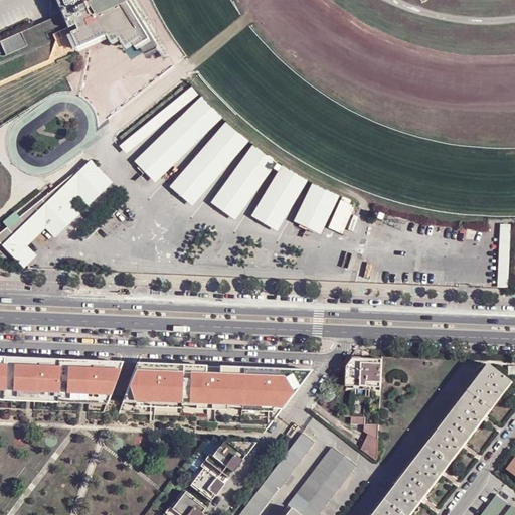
[(54,0),(60,14),(0,40),(0,42),(5,55),(66,28),(74,49),(105,36),(131,25),(116,0),(54,0)]
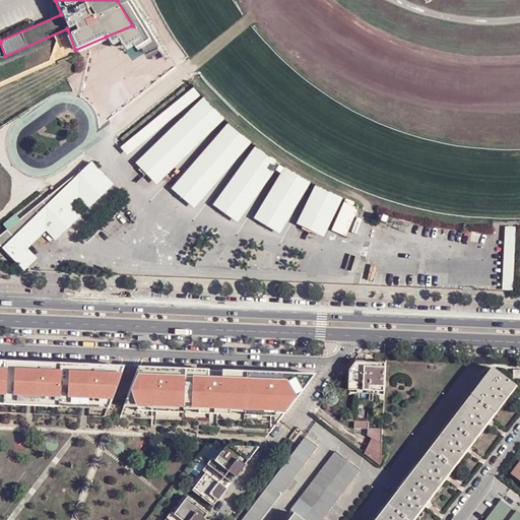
[(117,0),(132,25),(147,18),(135,0),(117,0)]
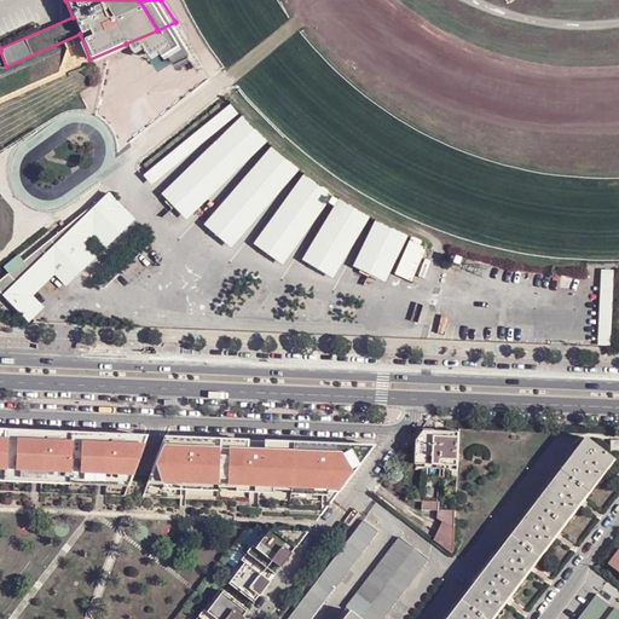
[(175,22),(157,30),(167,45),(162,48),(172,63),(187,57),(196,71),(203,68),(195,53),(175,22)]
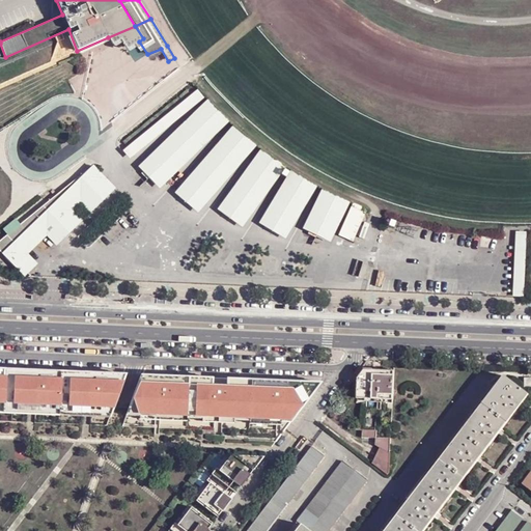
[(143,38),(135,26),(108,37),(113,45),(120,39),(127,49),(139,42),(143,38)]
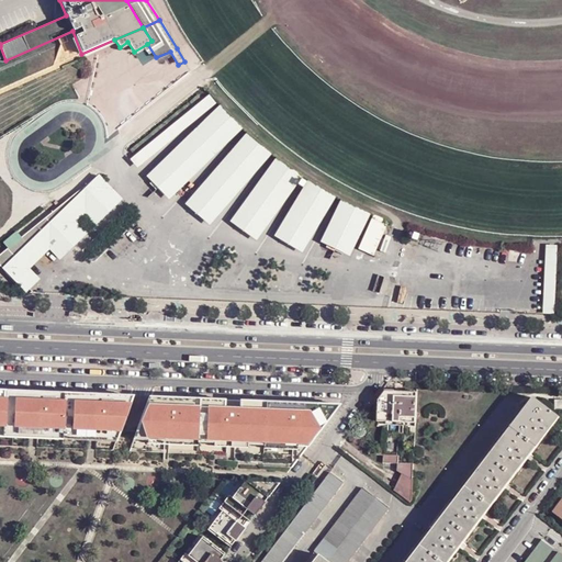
[(220,104),(146,176),(169,200),(243,128),(220,104)]
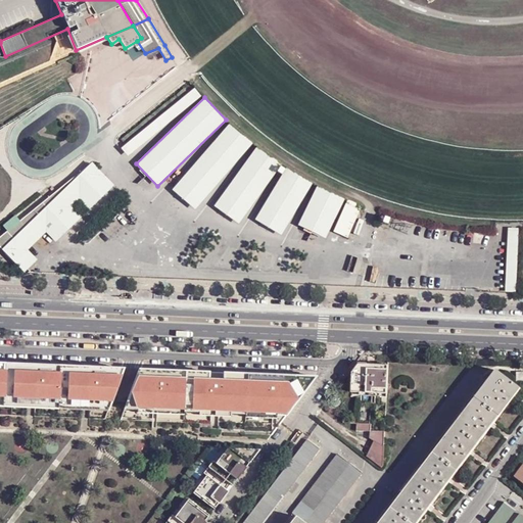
[(229,123),(172,189),(195,209),(252,143),(229,123)]
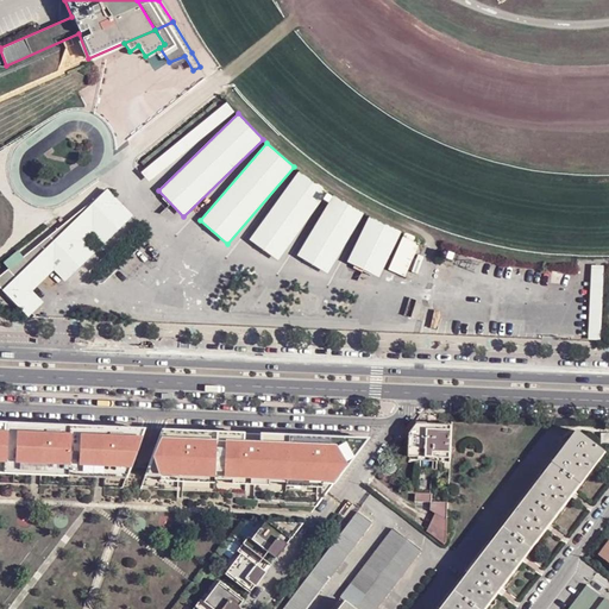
[(299,170),(249,239),(277,261),(327,190),(299,170)]
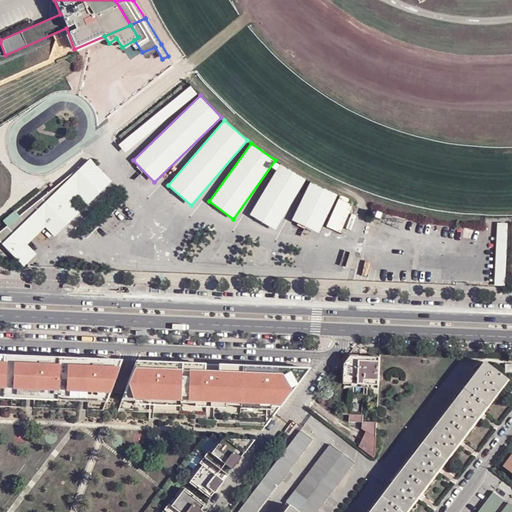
[(112,181),(90,158),(88,159),(97,169),(92,175),(105,188),(112,181)]
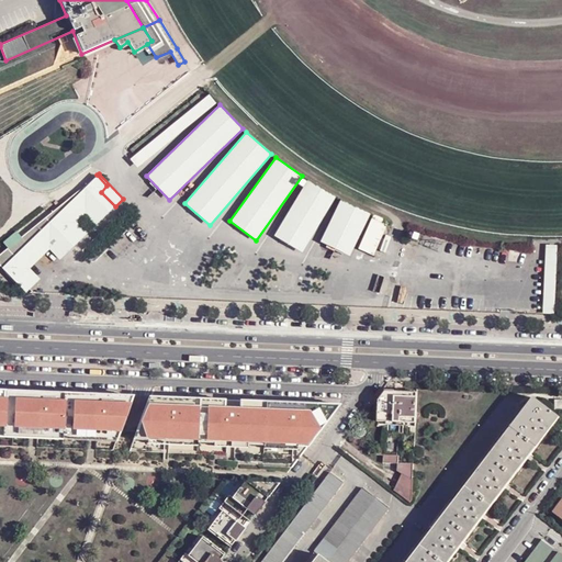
[(107,186),(97,175),(37,233),(62,258),(86,235),(71,221),(82,210),(97,224),(115,206),(101,192),(107,186)]
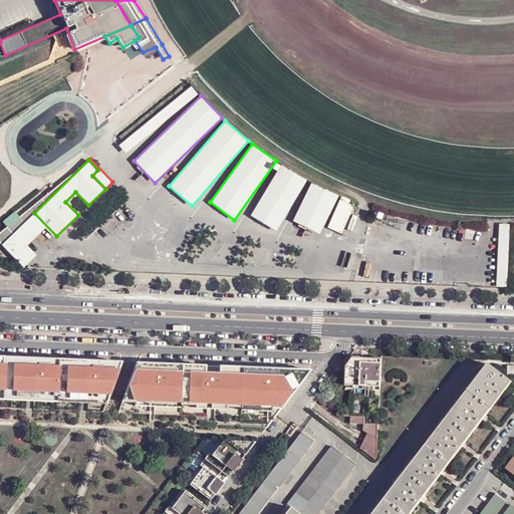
[(281,165),(250,216),(276,231),(306,180),(281,165)]
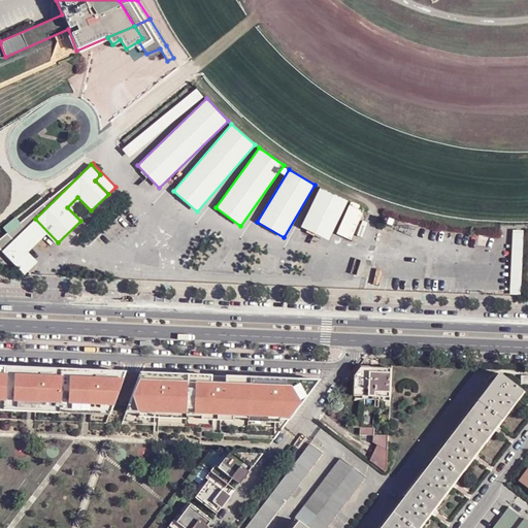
[(320,187),(300,227),(328,240),(348,200),(320,187)]
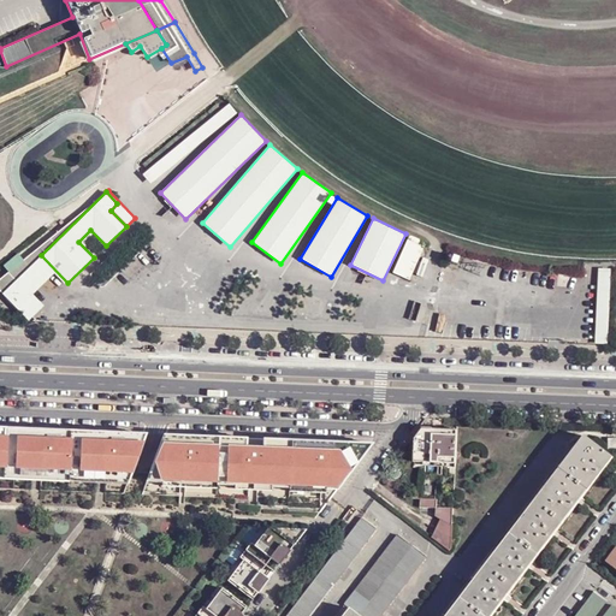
[(105,247),(106,246),(90,230),(78,242),(94,258),(95,255),(84,243),(93,235),(105,247)]
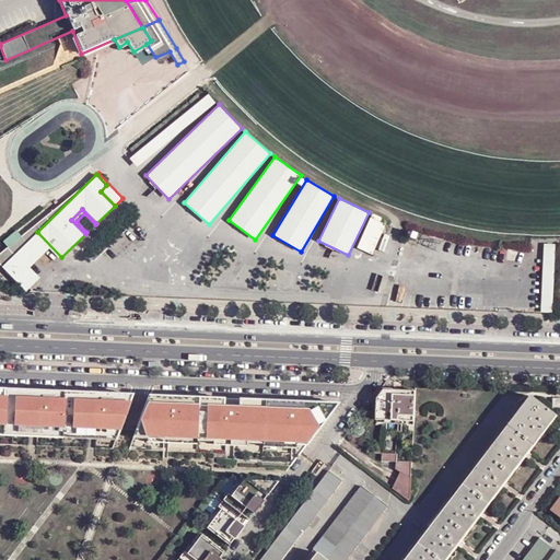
[(59,259),(61,257),(37,232),(14,255),(38,279),(39,277),(30,267),(49,248),(59,259)]
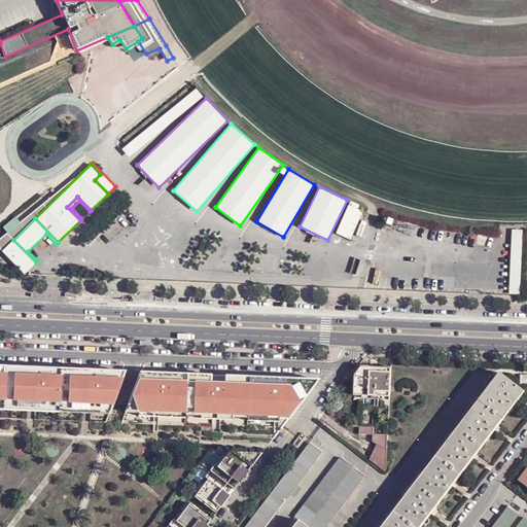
[(521,296),(521,232),(511,232),(511,296),(521,296)]
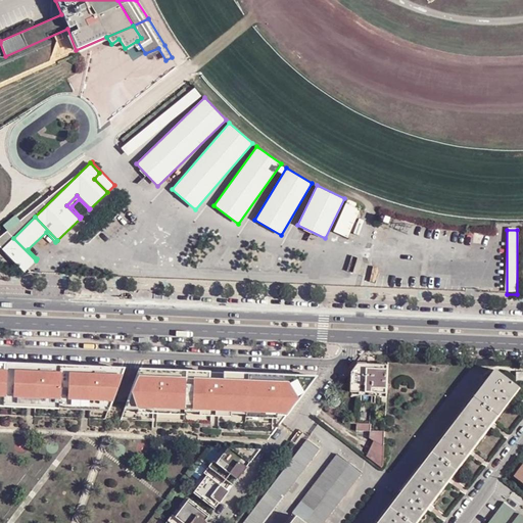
[(24,272),(36,260),(13,238),(1,249),(24,272)]
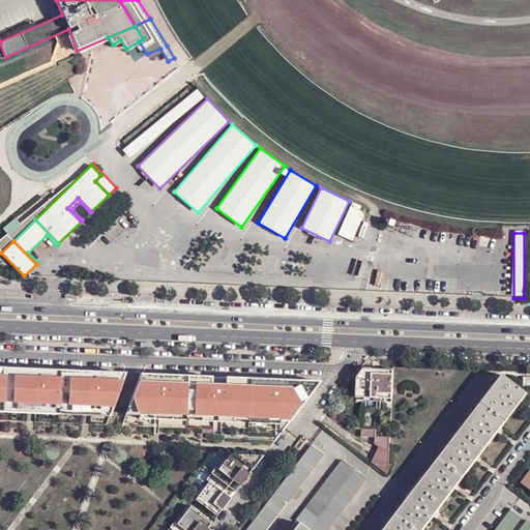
[(391,399),(393,370),(379,369),(374,369),(362,367),(356,377),(355,402),(360,402),(361,400),(360,400),(360,396),(391,399)]
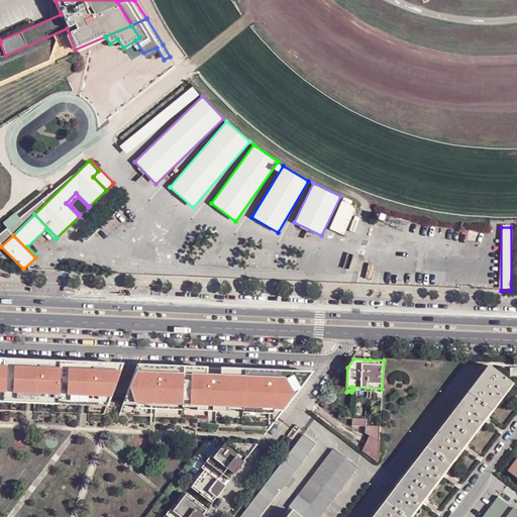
[(0,411),(103,415),(106,406),(109,397),(120,366),(88,365),(88,368),(81,367),(81,364),(34,362),(33,365),(27,365),(27,362),(0,359),(0,411)]
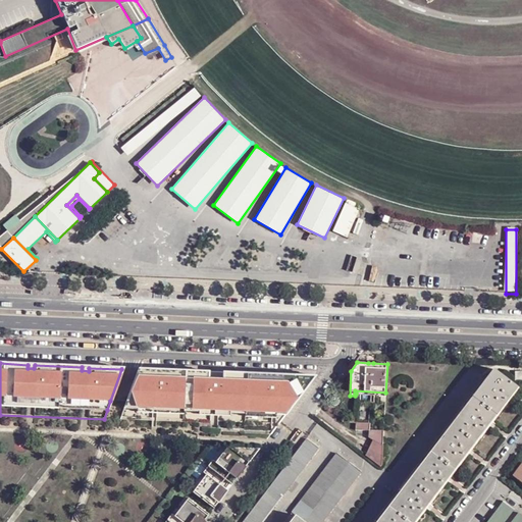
[(484,382),(378,521),(416,521),(519,386),(494,369),(484,382)]
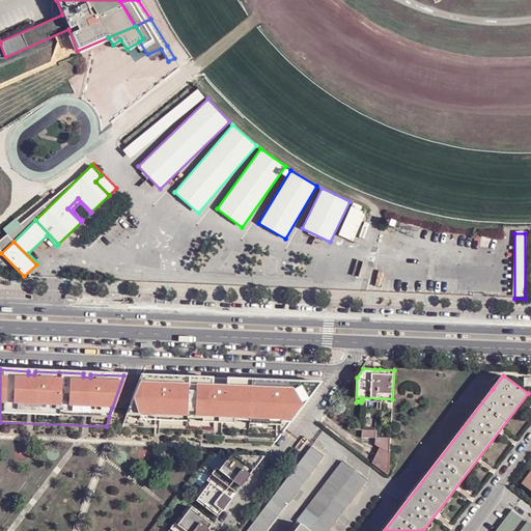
[(319,383),(141,376),(122,427),(216,431),(217,436),(278,439),(319,383)]
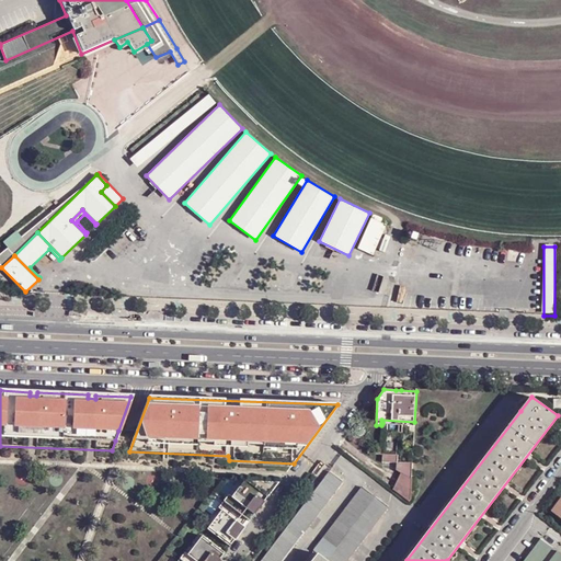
[(402,560),(407,560),(521,411),(517,409),(402,560)]
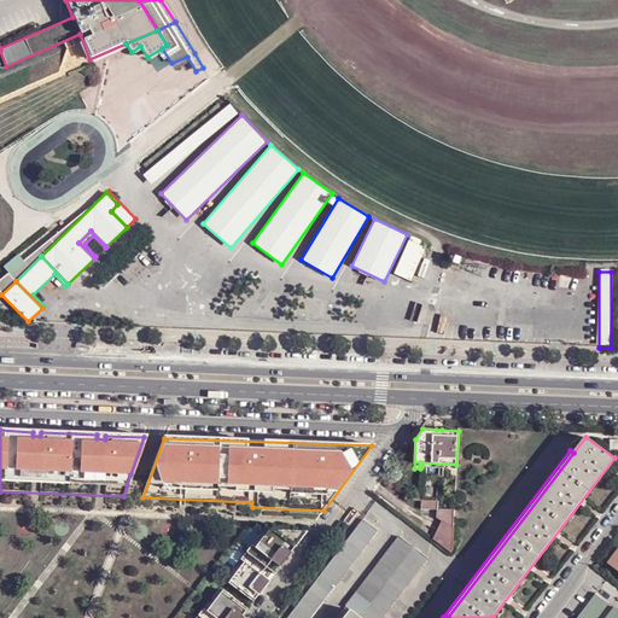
[(421,499),(423,499),(423,491),(406,490),(406,499),(421,500),(421,499)]
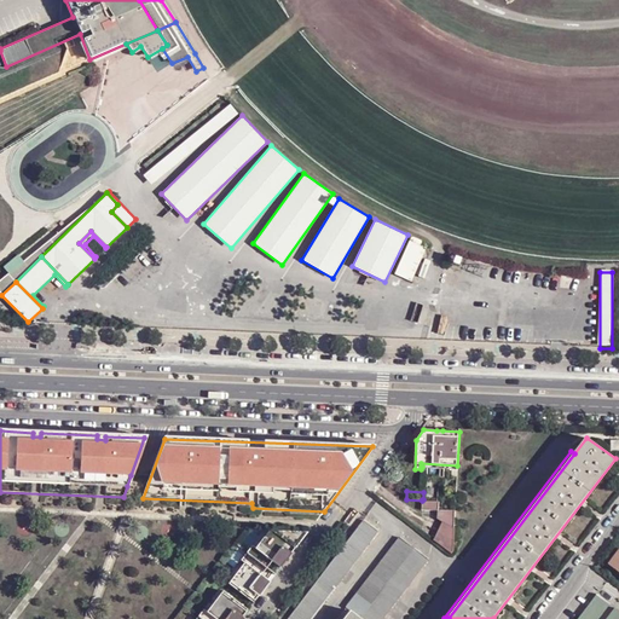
[(444,520),(434,538),(452,551),(453,550),(456,510),(439,509),(438,518),(444,520)]
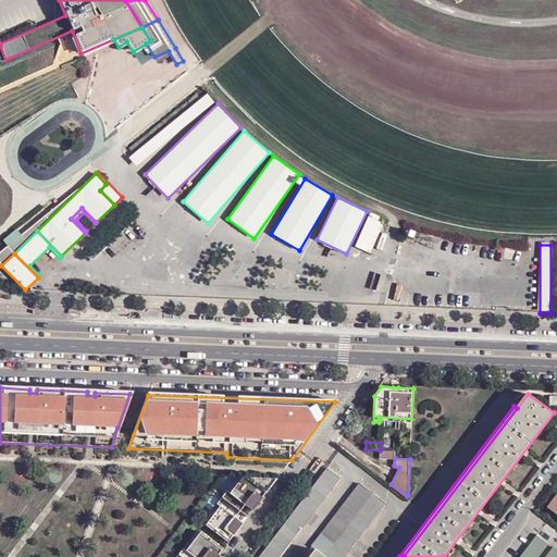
[(280,556),(341,478),(327,468),(259,556),(280,556)]
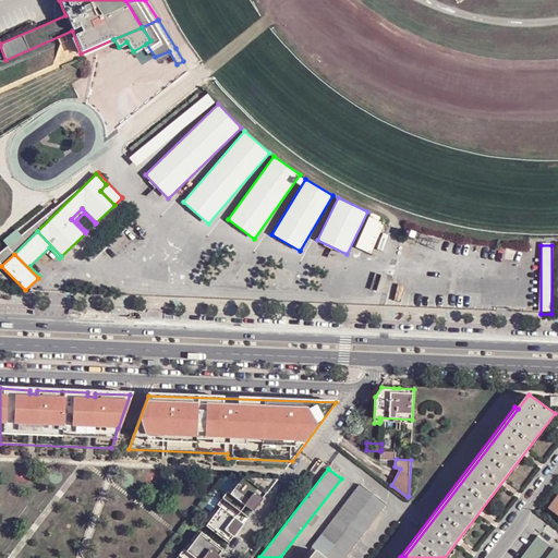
[(223,510),(209,529),(229,544),(233,536),(234,537),(243,525),(241,523),(251,511),(253,512),(263,500),(262,499),(266,493),(247,478),(233,497),(228,493),(217,506),(223,510)]
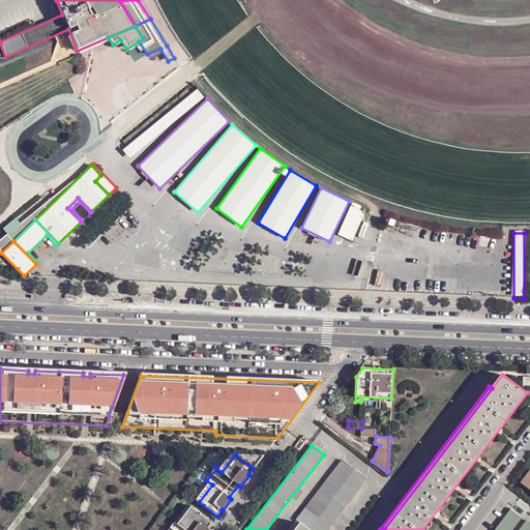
[(299,523),(310,529),(326,529),(366,478),(343,460),(297,520),(299,523)]
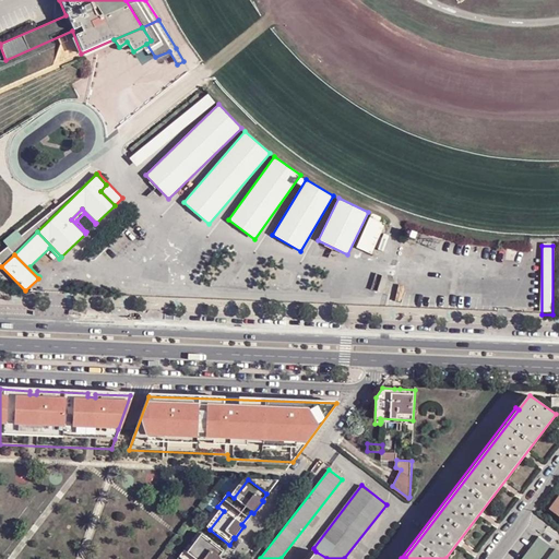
[(522,558),(540,558),(551,545),(539,536),(522,558)]
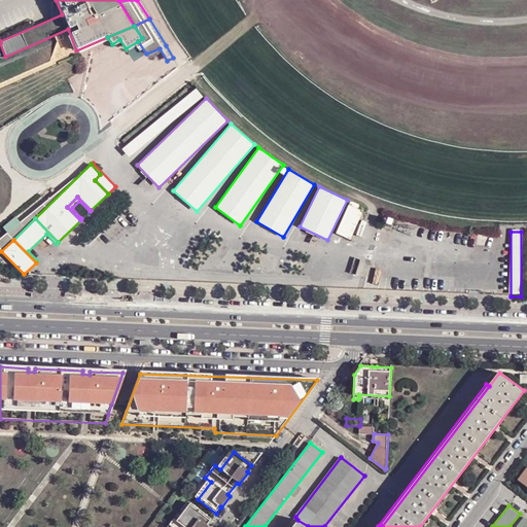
[(206,526),(207,526),(206,526),(211,520),(194,506),(180,524),(173,520),(167,526),(206,526)]
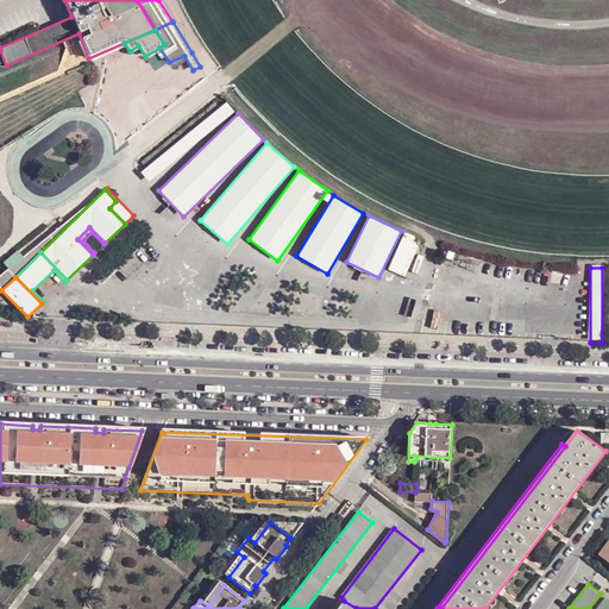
[(608,608),(608,598),(607,597),(597,608),(608,608)]
